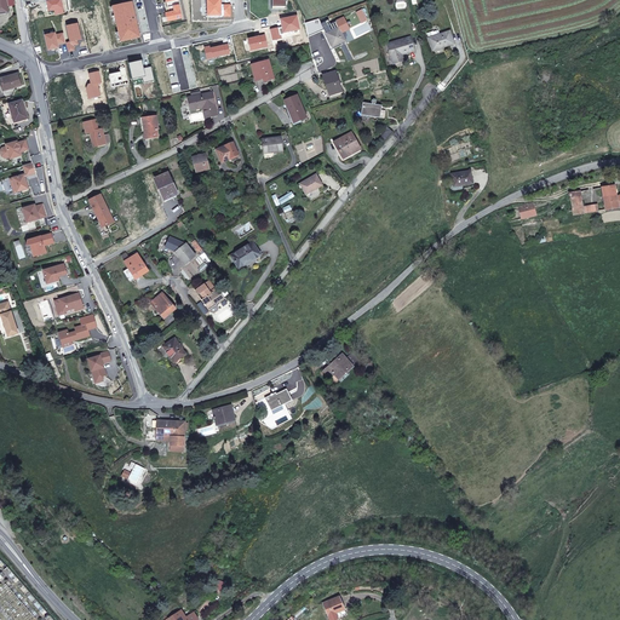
[(346,41),(339,27),(326,33),(332,47),(346,41)]
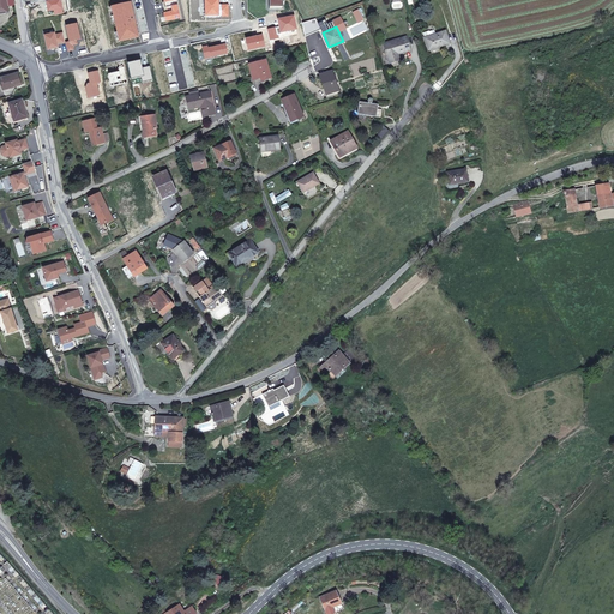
[(450,43),(446,31),(425,38),(428,50),(450,43)]
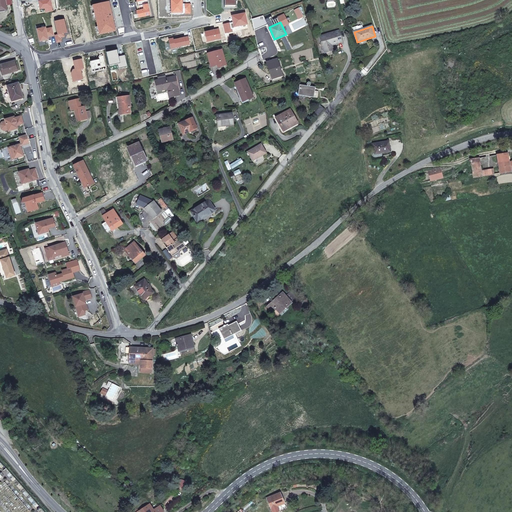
[(342,42),(339,31),(320,36),(325,53),(332,51),(331,45),(332,45),(342,42)]
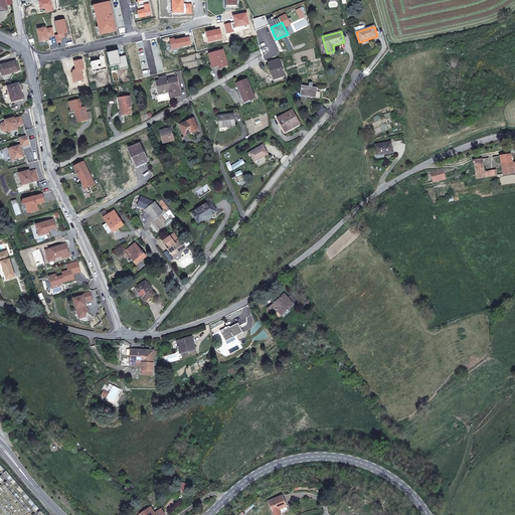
[(223,50),(214,52),(209,54),(212,64),(218,63),(218,65),(219,67),(227,65),(225,55),(223,50)]
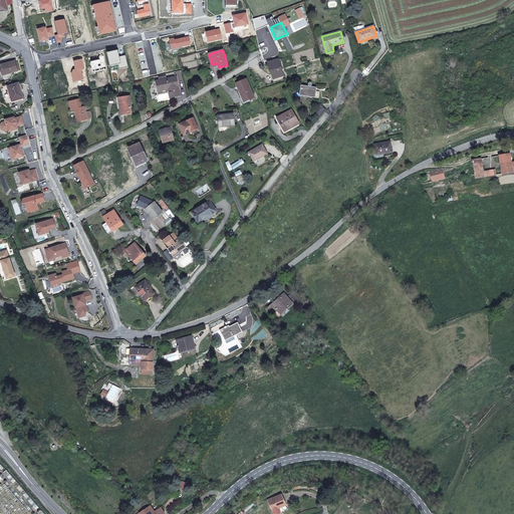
[(284,75),(278,59),(268,62),(273,79),(284,75)]
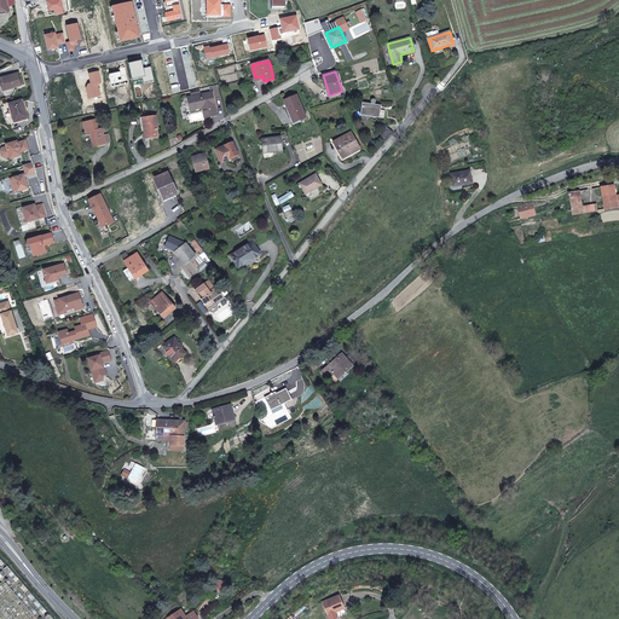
[(22,85),(18,74),(1,79),(3,84),(1,84),(4,91),(22,85)]
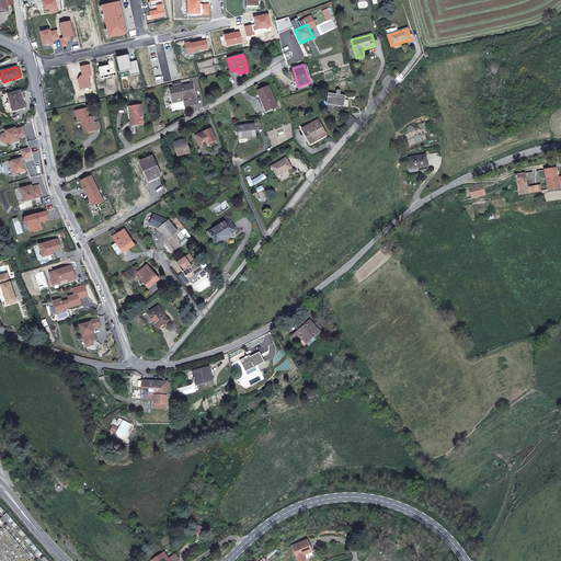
[(197,104),(192,83),(182,86),(174,88),(170,89),(173,100),(184,98),(186,106),(197,104)]
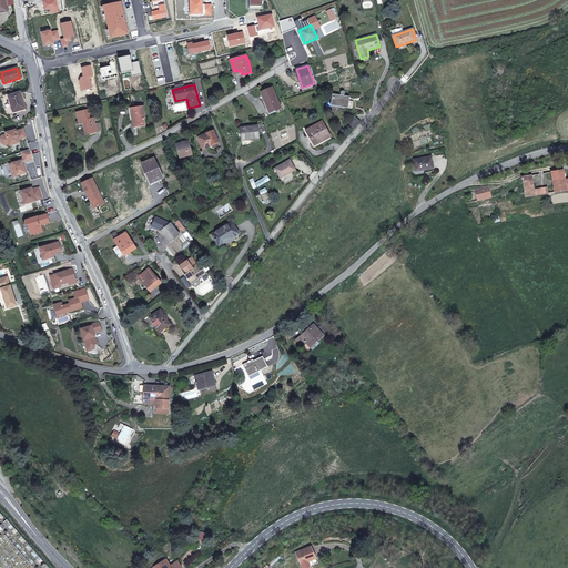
[(281,108),(272,88),(261,92),(270,112),(281,108)]
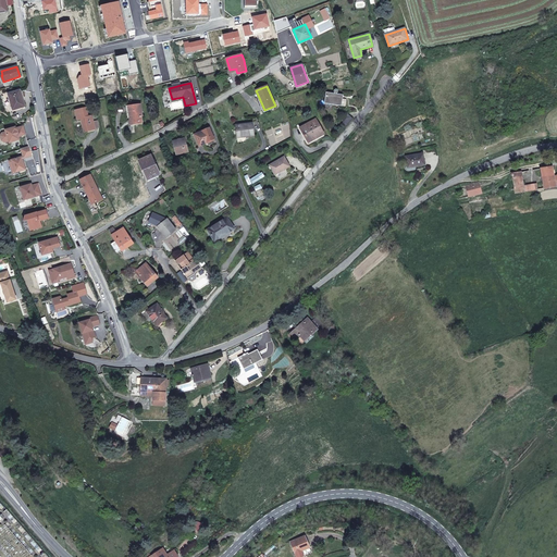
[(341,106),(343,95),(336,95),(337,93),(338,91),(338,90),(337,90),(337,89),(336,89),(335,89),(335,90),(334,90),(334,91),(334,93),(335,93),(335,94),(323,93),(322,96),(326,97),(325,103),(341,106)]
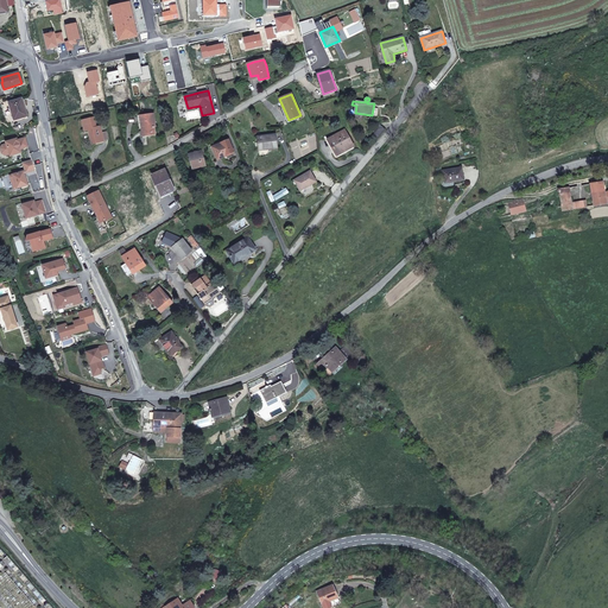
[(27,116),(21,99),(10,102),(14,120),(27,116)]
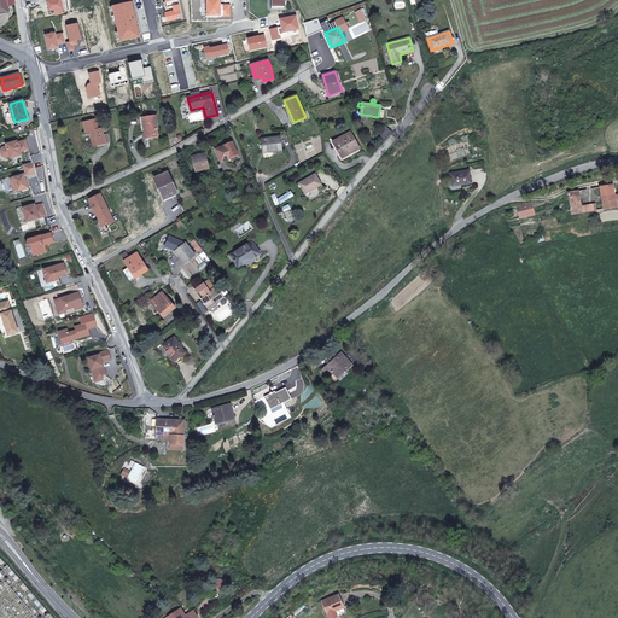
[(158,138),(157,129),(158,129),(156,115),(141,117),(144,134),(147,134),(147,139),(158,138)]
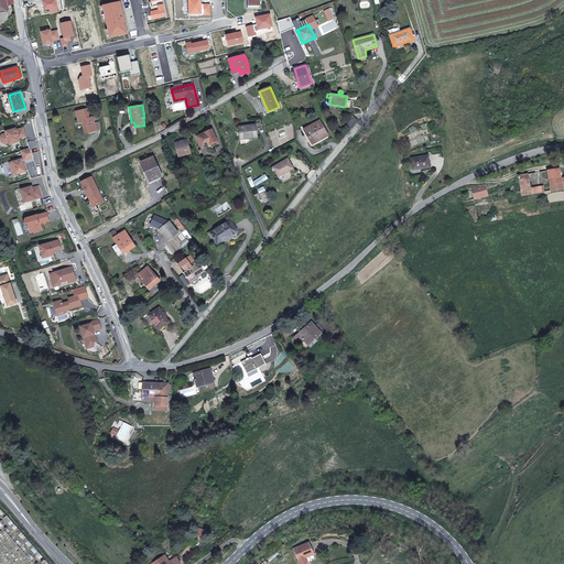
[(97,130),(93,117),(89,118),(87,109),(76,111),(78,121),(83,120),(86,133),(97,130)]
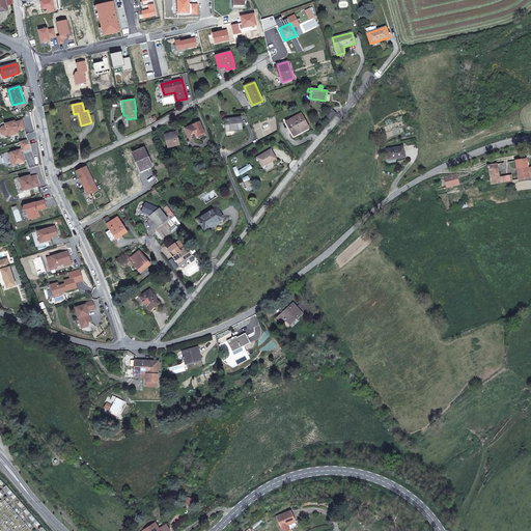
[(330,121),(337,113),(332,109),(330,111),(331,112),(326,118),(330,121)]
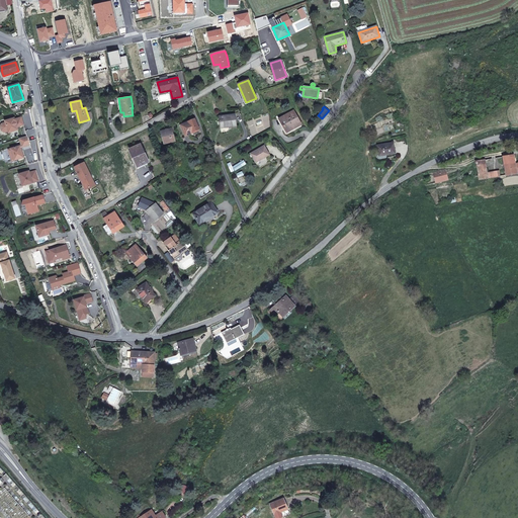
[(301,124),(293,111),(279,118),(283,126),(286,125),(289,132),(301,124)]
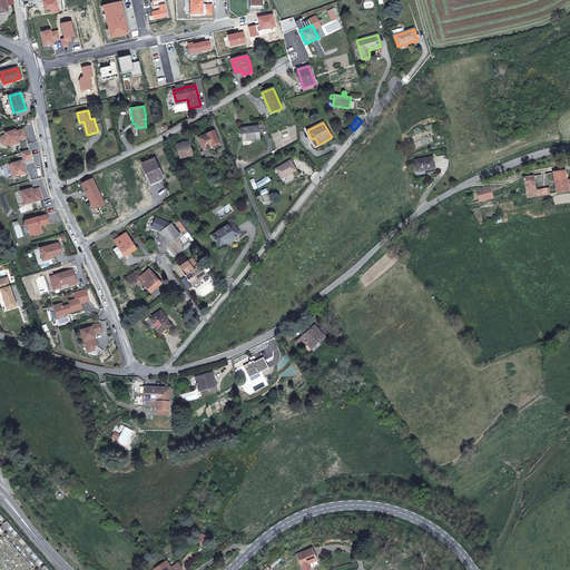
[(261,139),(258,126),(242,128),(243,139),(254,138),(254,139),(261,139)]
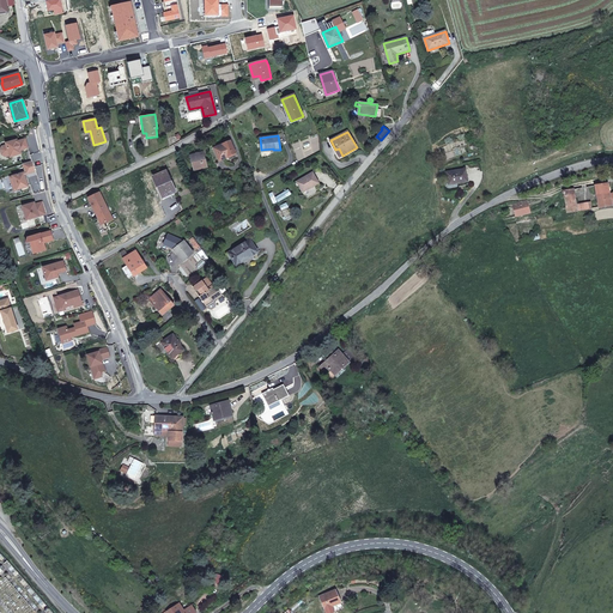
[(20,151),(29,149),(25,139),(18,141),(17,140),(6,144),(7,145),(2,146),(1,150),(2,155),(6,157),(10,155),(11,157),(22,153),(20,151)]
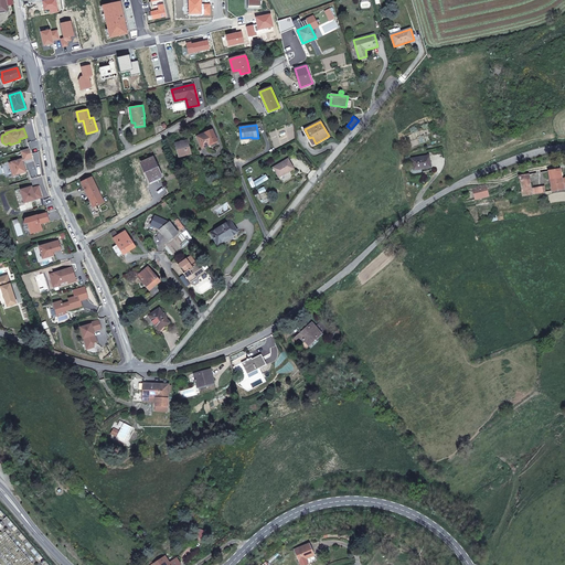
[(217,141),(213,130),(198,137),(202,148),(208,146),(208,145),(217,141)]
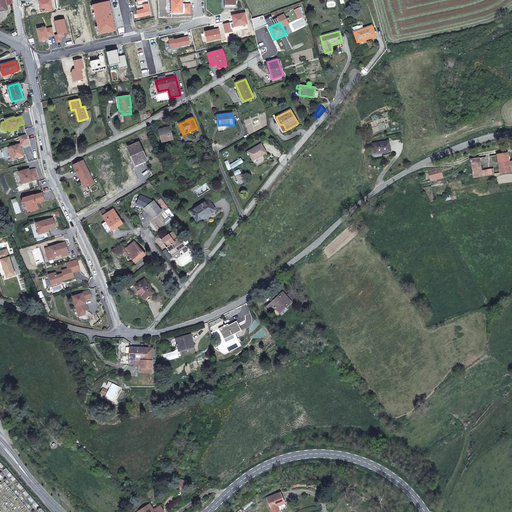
[(171,133),(170,128),(161,131),(162,135),(163,134),(165,140),(172,139),(172,137),(171,133)]
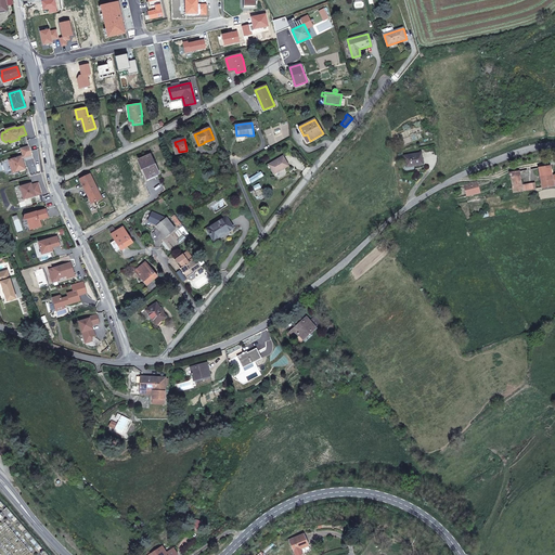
[(29,145),(22,149),(24,157),(33,155),(29,145)]
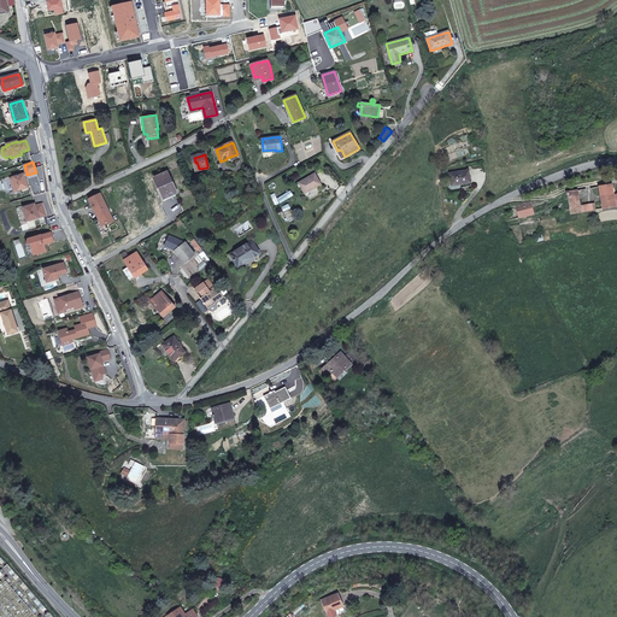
[(471,183),(469,170),(450,174),(452,184),(462,183),(462,184),(471,183)]
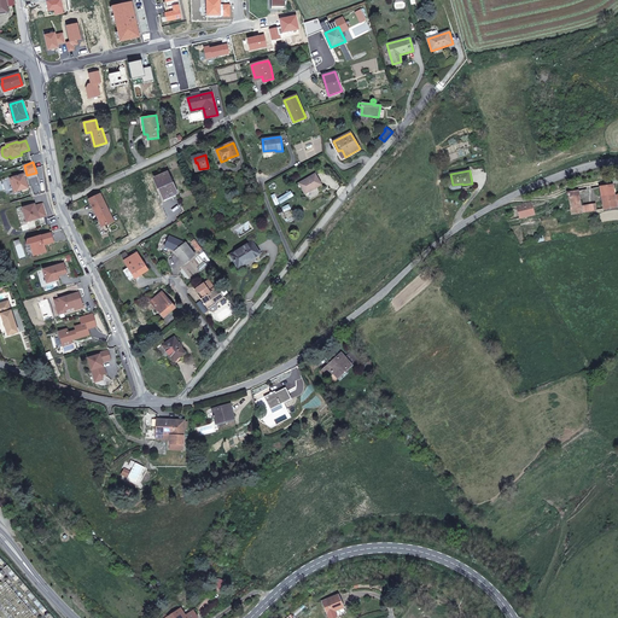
[(24,174),(10,179),(13,186),(18,185),(19,191),(29,188),(24,174)]
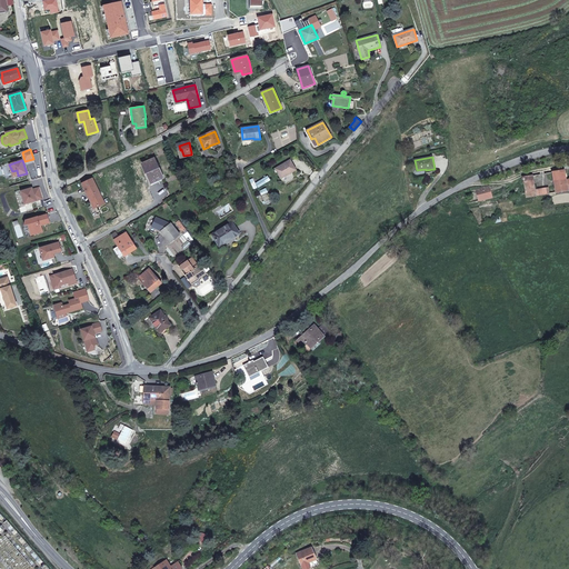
[(281,179),(296,170),(290,160),(276,169),(281,179)]
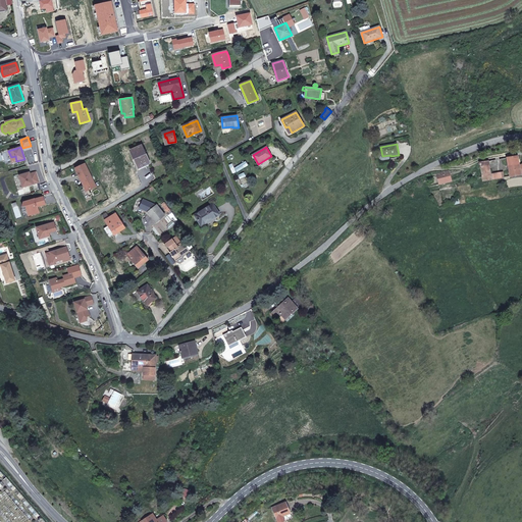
[(147,160),(142,148),(133,152),(138,165),(148,161),(149,163),(149,164),(150,163),(149,159),(147,160)]
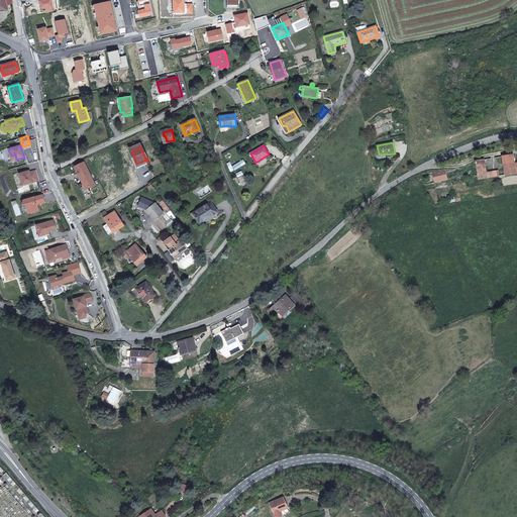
[(514,164),(513,154),(508,156),(502,157),(505,175),(515,174),(515,172),(514,164)]
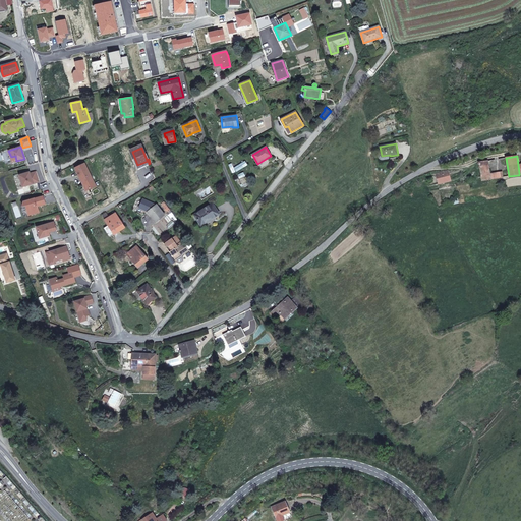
[(489,173),(487,161),(478,162),(481,180),(490,179),(489,173)]
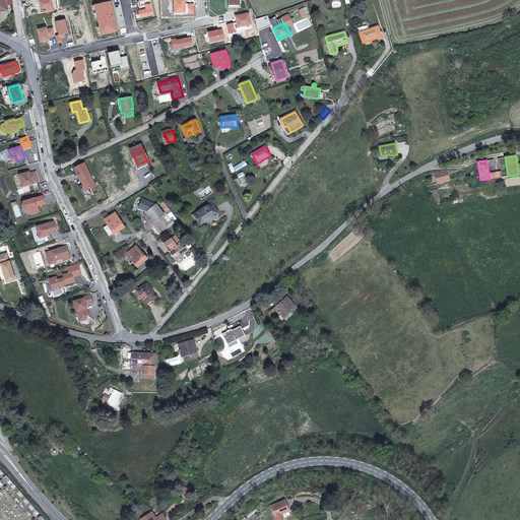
[(88,170),(84,164),(75,168),(83,186),(85,185),(87,190),(95,186),(88,170)]
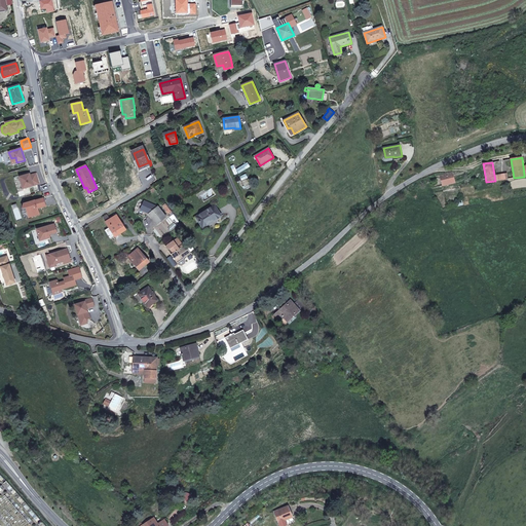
[(455,183),(452,172),(440,175),(443,186),(455,183)]
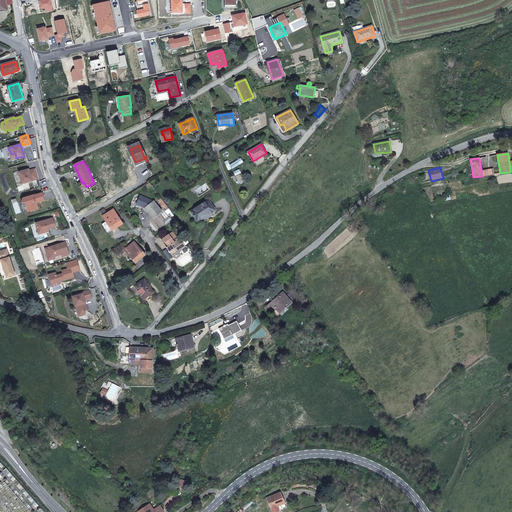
[(29,169),(19,172),(22,184),(39,179),(35,169),(30,171),(29,169)]
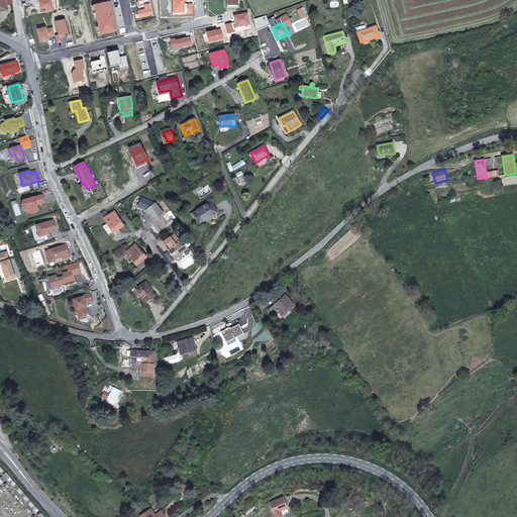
[(45,203),(43,196),(35,199),(35,197),(23,200),(22,205),(26,204),(28,214),(39,210),(37,205),(45,203)]
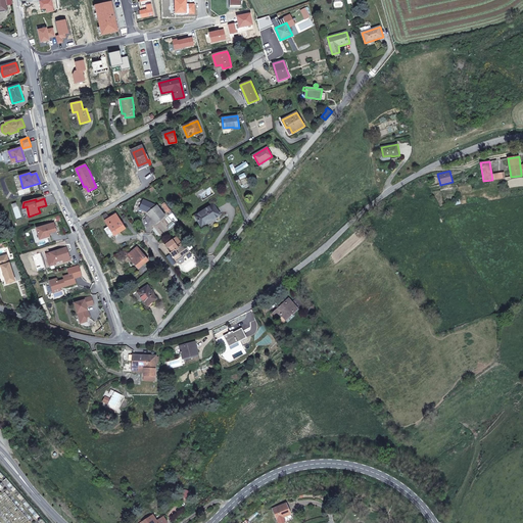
[(165,216),(157,205),(156,206),(144,200),(140,208),(149,212),(148,212),(151,217),(152,216),(157,222),(165,216)]
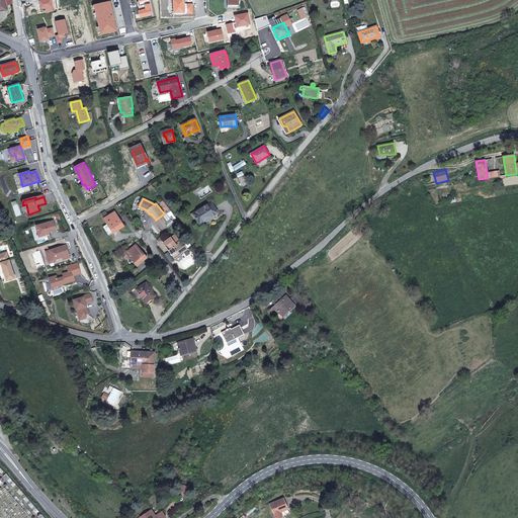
[(218,212),(211,202),(193,213),(200,224),(218,212)]
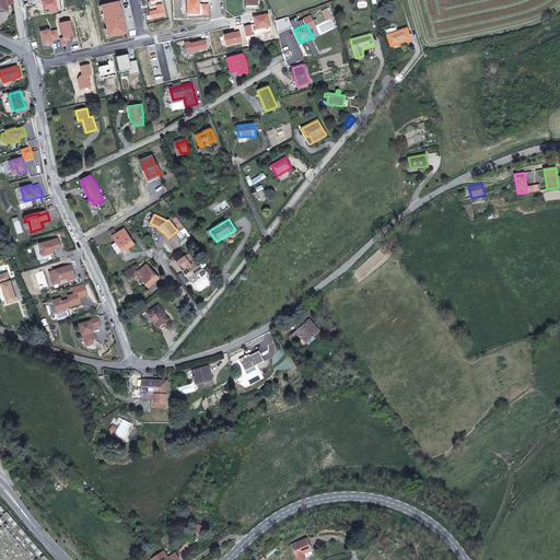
[(130,238),(125,230),(117,234),(113,236),(123,252),(135,244),(131,240),(130,241),(129,238),(130,238)]
